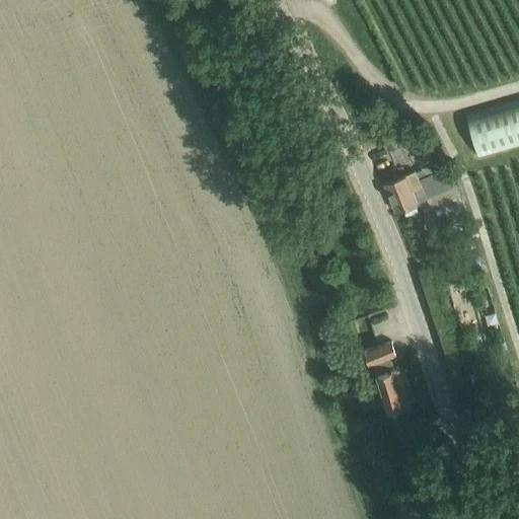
[(518,99),(466,115),(479,158),(518,146),(518,99)]
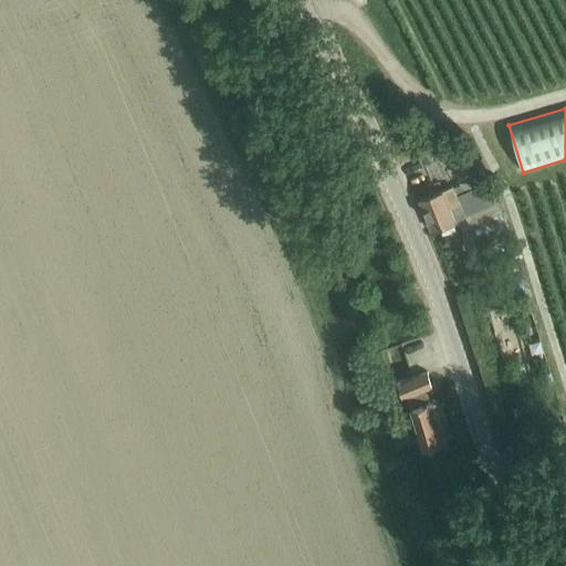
[(427,146),(418,149),(423,163),(432,158),(427,146)]
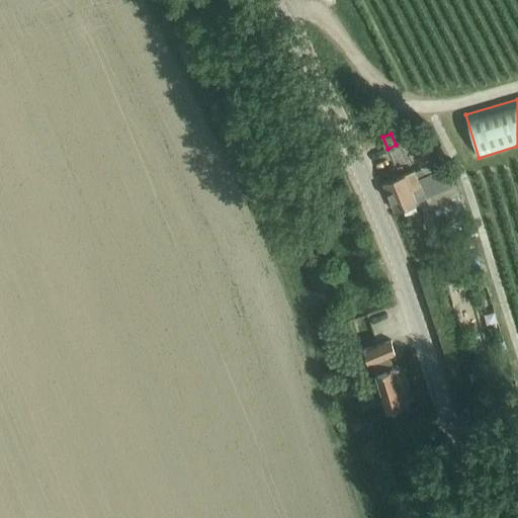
[(396,212),(397,211),(452,188),(445,168),(420,178),(416,169),(408,173),(407,173),(383,183),(396,212)]
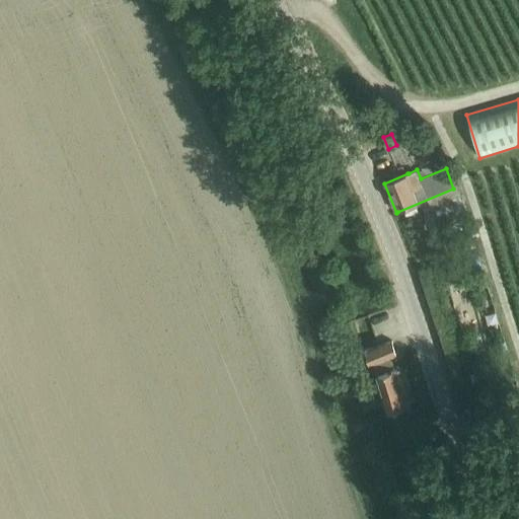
[(483,275),(472,277),(474,287),(486,284),(483,275)]
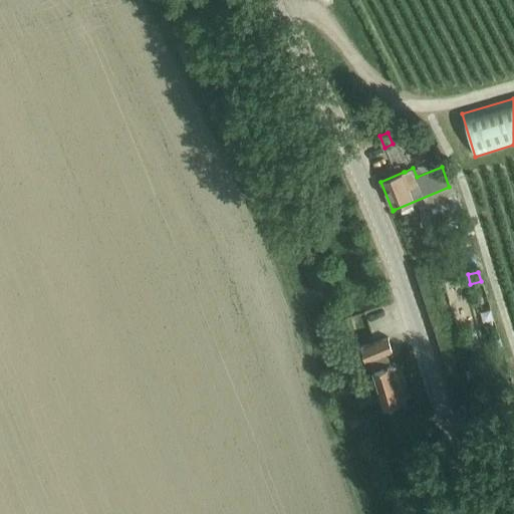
[(384,406),(404,400),(408,399),(397,362),(390,365),(387,354),(394,352),(390,337),(361,345),(366,360),(370,358),(384,406)]
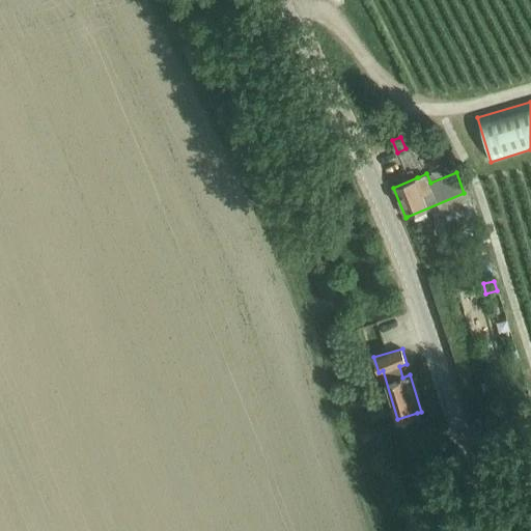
All buildings are outlined.
